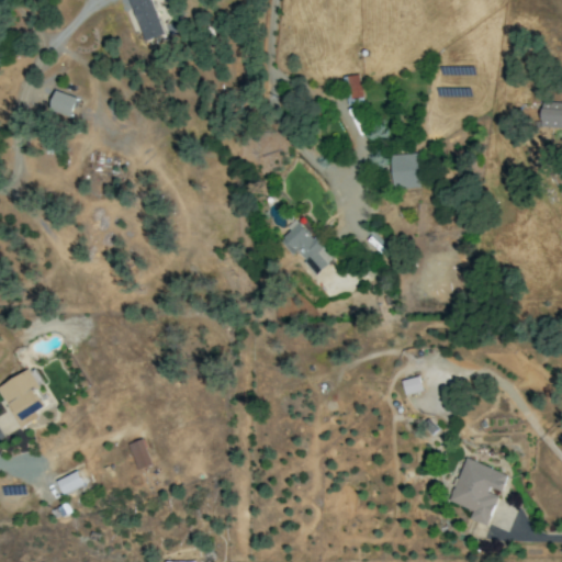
[(127,0),(144,42),(164,34),(150,0),(127,0)]
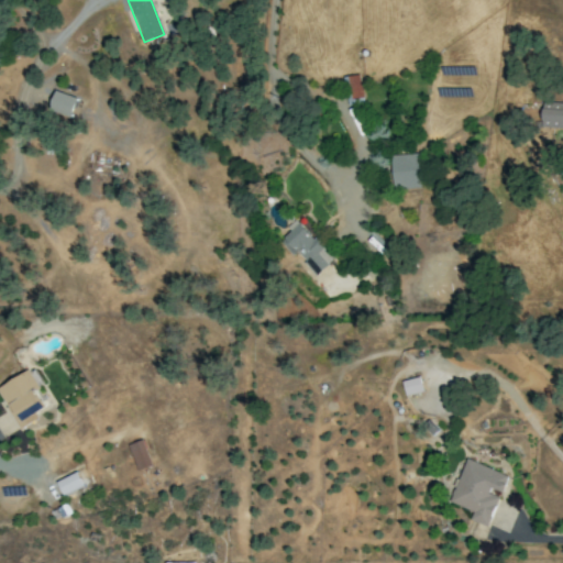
[(343,77),(345,105),(363,103),(360,75),(343,77)]
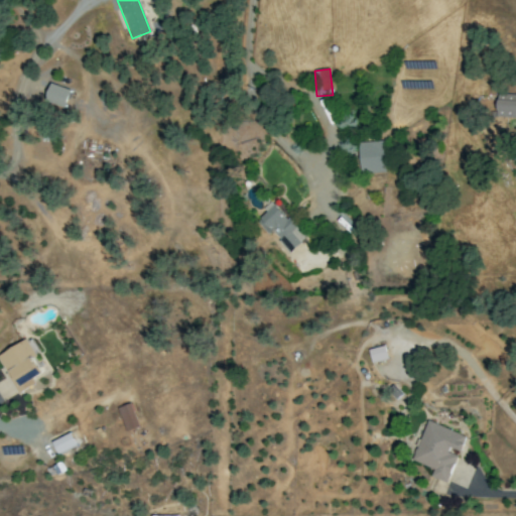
[(71,89),(50,84),(45,103),(67,107),(71,89)]
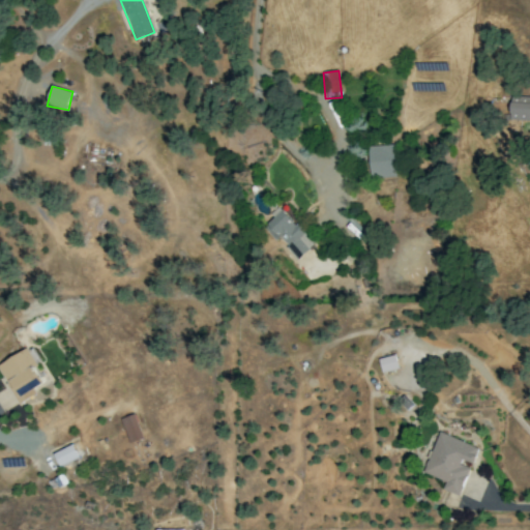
[(510,120),(529,120),(529,97),(511,96),(510,120)]
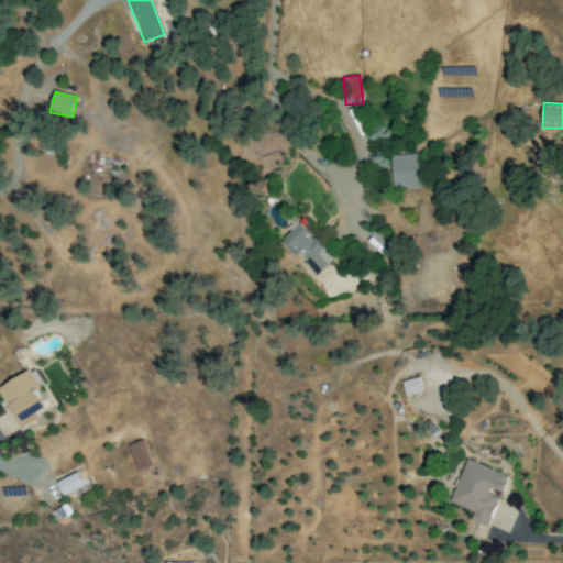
[(420,189),(419,154),(390,155),(392,189),(420,189)]
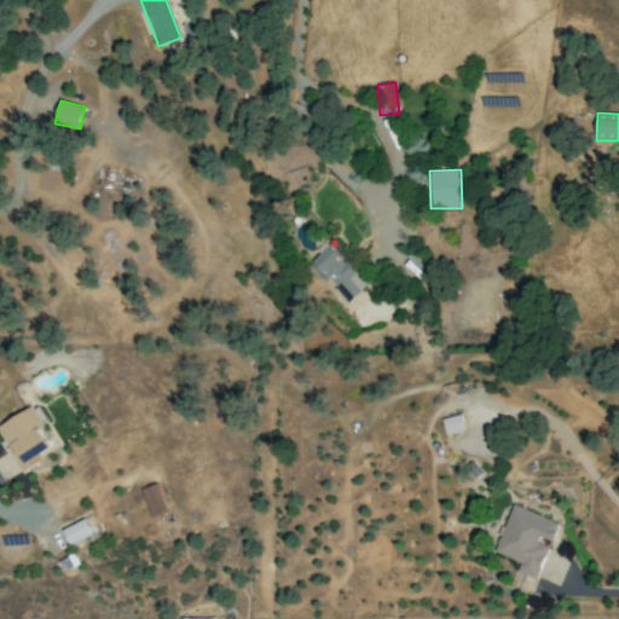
[(347,304),(368,285),(329,242),(305,264),(320,281),(324,277),(347,304)]
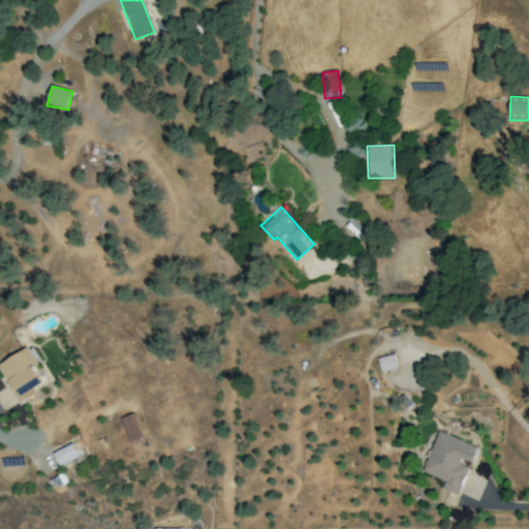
[(0,364),(0,370),(18,402),(47,385),(35,366),(37,365),(28,348),(0,364)]
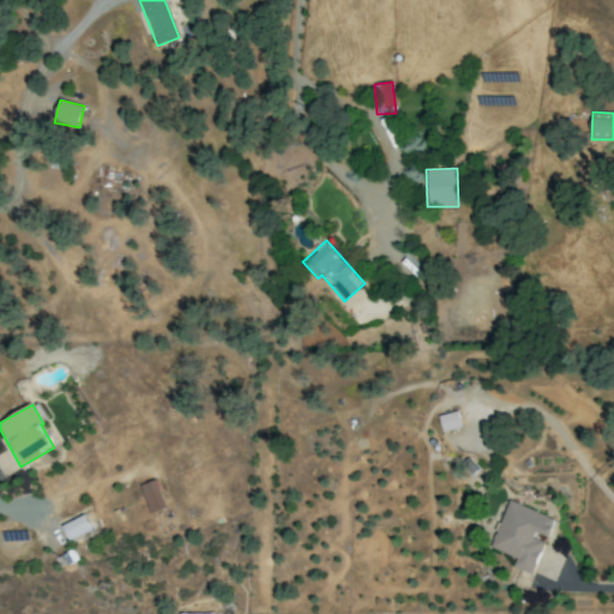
[(462,427),(458,411),(439,415),(441,431),(462,427)]
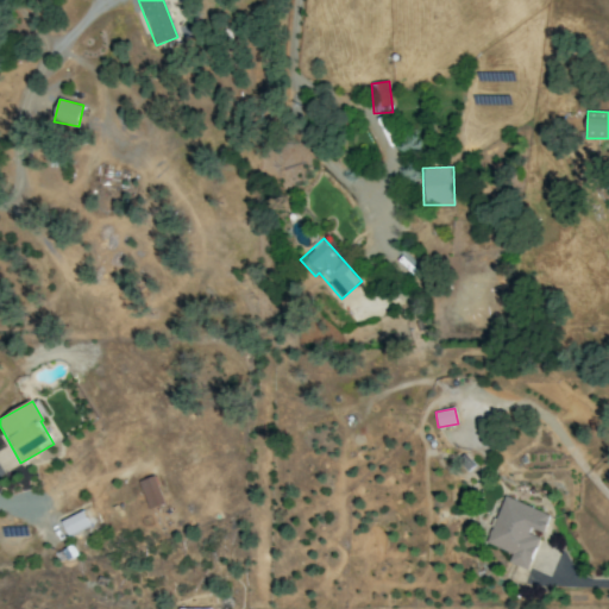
[(149,509),(164,503),(154,476),(138,482),(149,509)]
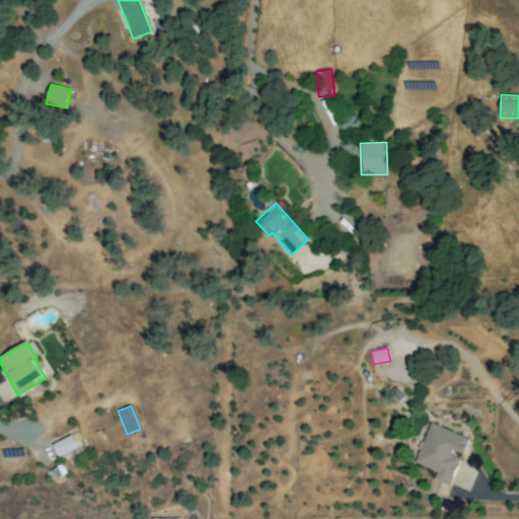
[(469,439),(430,423),(413,463),(436,472),(434,478),(449,486),(460,458),(451,454),(453,450),(463,454),(469,439)]
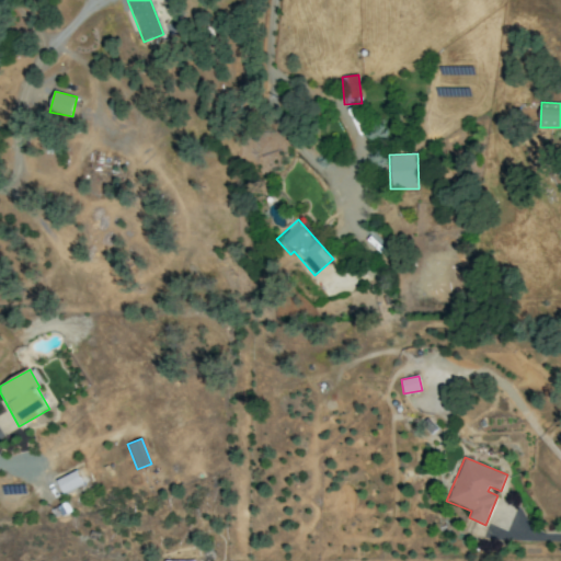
[(64,493),(83,483),(77,470),(57,480),(64,493)]
